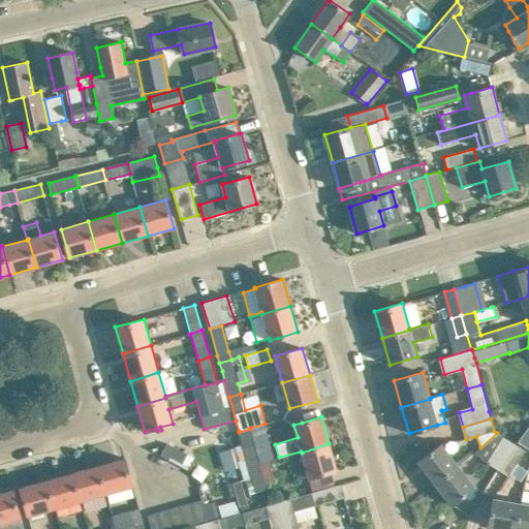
[(248,466),(259,463),(250,429),(239,432),(242,444),(230,446),(237,469),(248,466)]
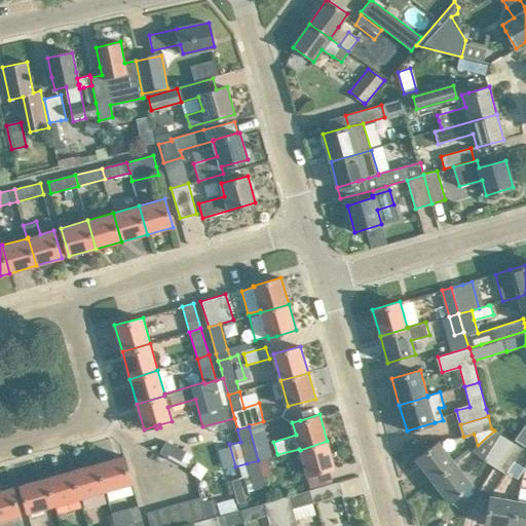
[(485,460),(495,466),(510,440),(494,430),(478,445),(472,450),(485,460)]
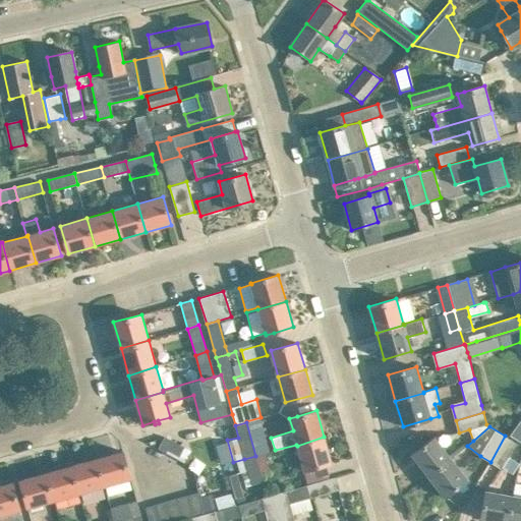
[(505,436),(490,462),(502,469),(518,444),(505,436)]
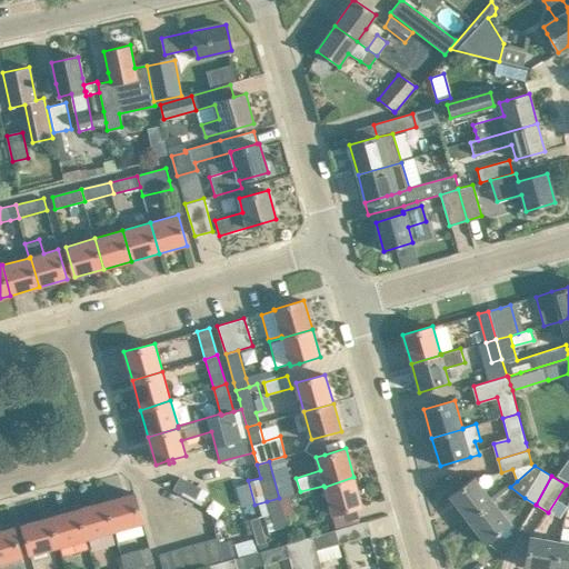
[(333,520),(352,515),(350,509),(362,506),(353,477),(325,487),(333,520)]
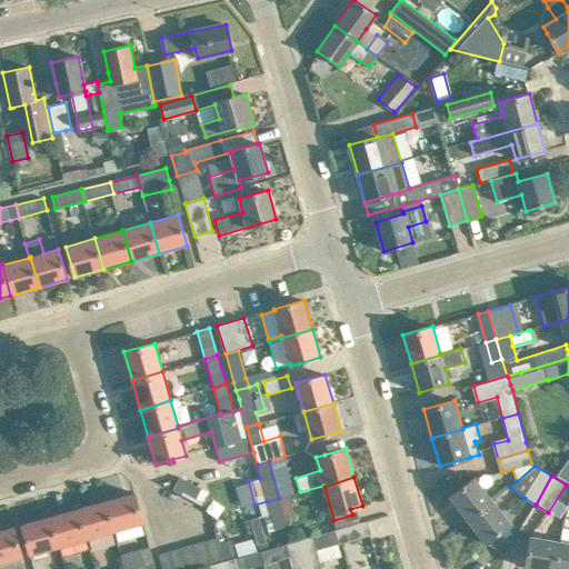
[(468,520),(493,500),(476,477),(450,497),(468,520)]
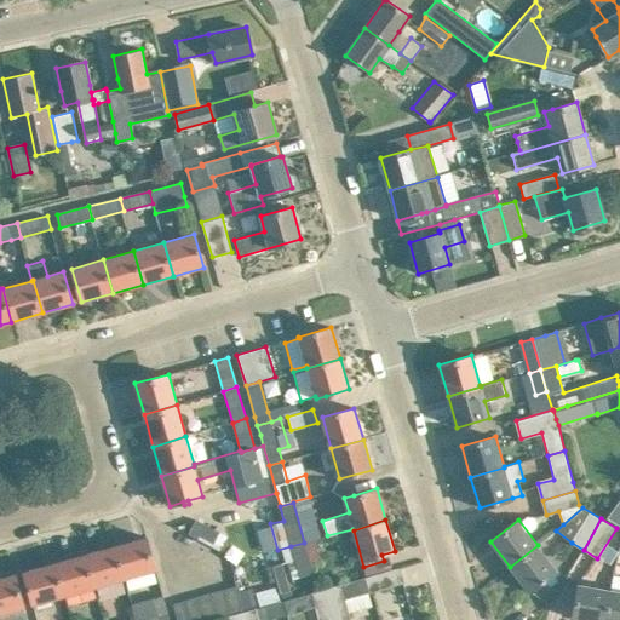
[(195,521),(188,534),(219,551),(227,537),(195,521)]
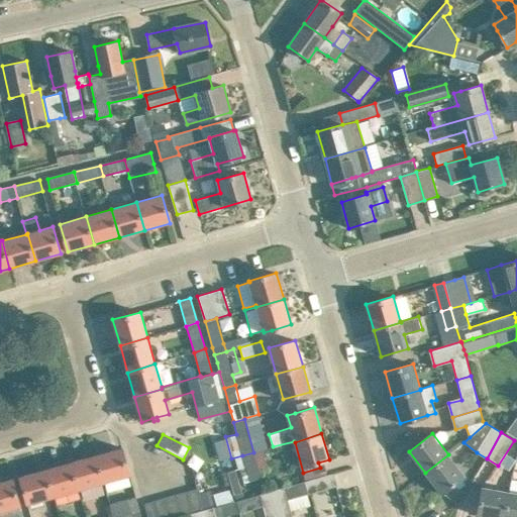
[(97,454),(104,482),(129,475),(127,468),(122,447),(97,454)]
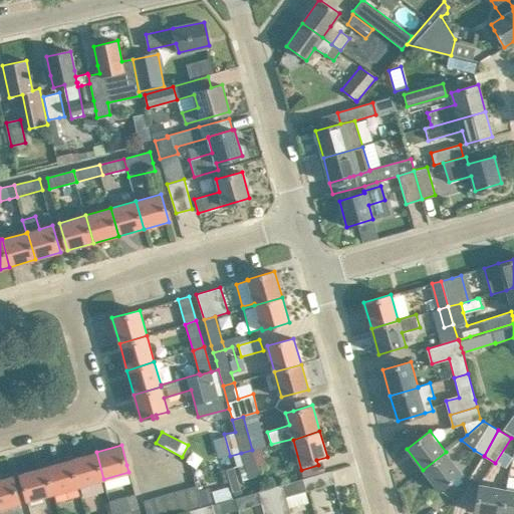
[(242,480),(249,478),(249,479),(260,476),(254,456),(252,450),(241,453),(230,456),(230,458),(234,457),(236,466),(238,466),(242,480)]
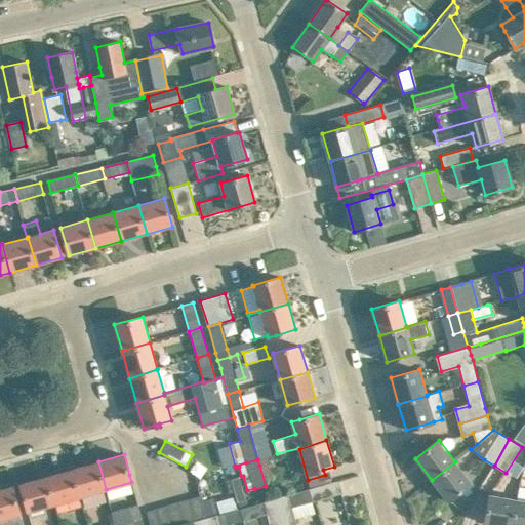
[(73,469),(81,496),(106,489),(98,461),(73,469)]
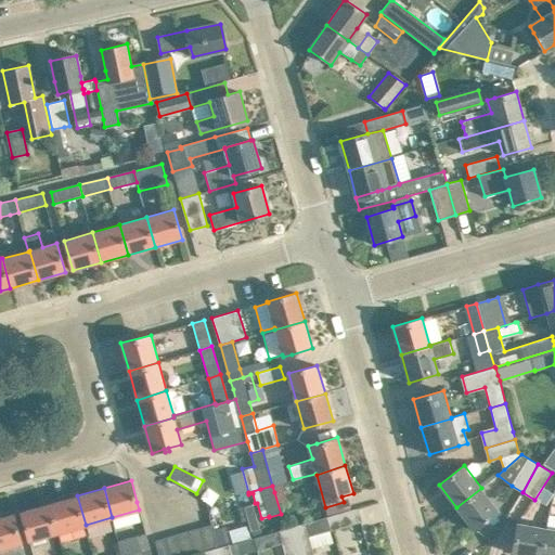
[(481,488),(456,507),(474,530),(499,512),(481,488)]
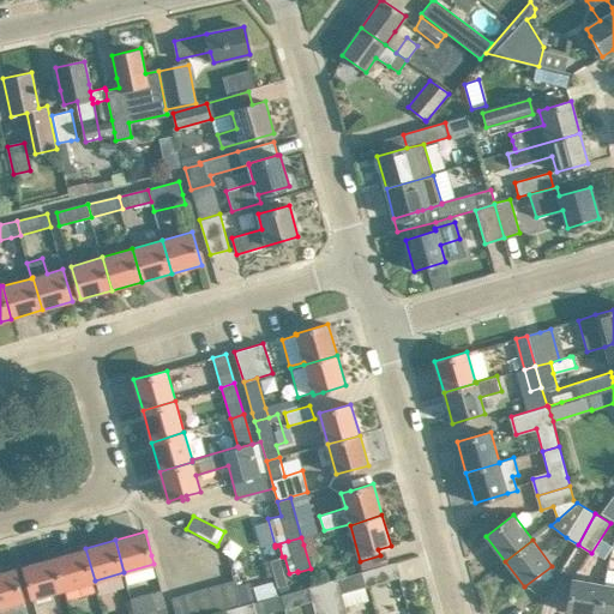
[(55,558),(65,589),(95,581),(85,548),(55,558)]
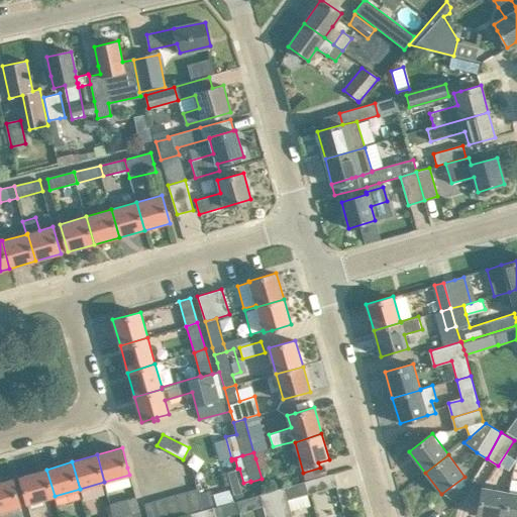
[(20,477),(27,504),(55,496),(46,470),(20,477)]
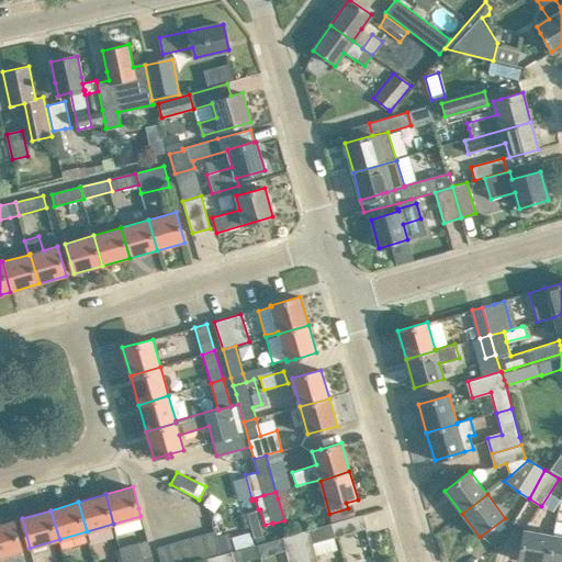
[(255,537),(262,535),(256,510),(248,513),(255,537)]
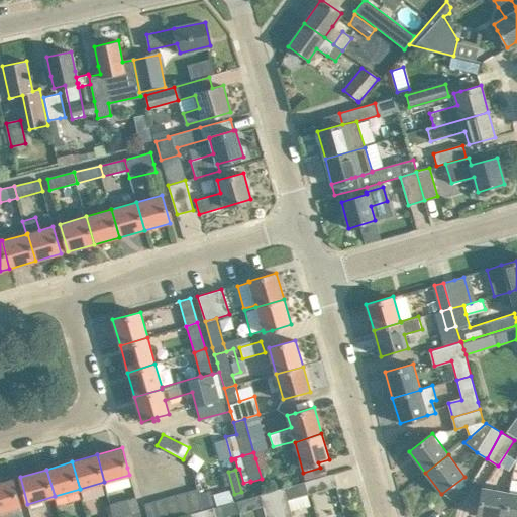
[(307,481),(311,494),(336,486),(333,474),(307,481)]
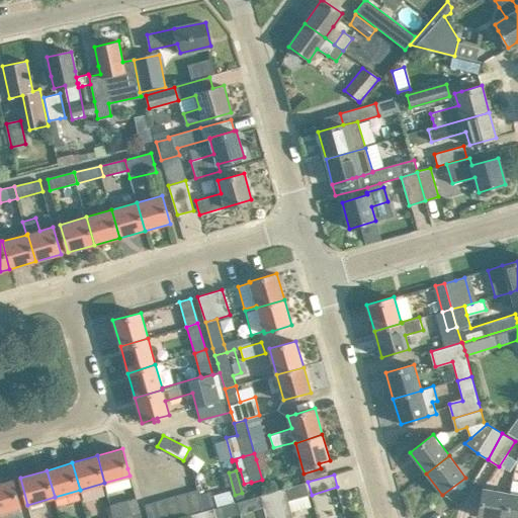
[(12,480),(0,483),(0,517),(22,517),(23,517),(20,508),(12,480)]
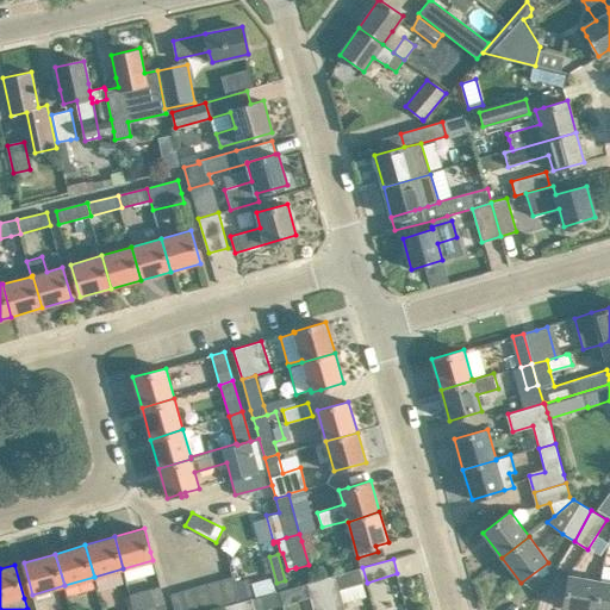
[(362,567),(335,576),(321,579),(329,609),(337,609),(344,608),(338,590),(367,583),(362,567)]
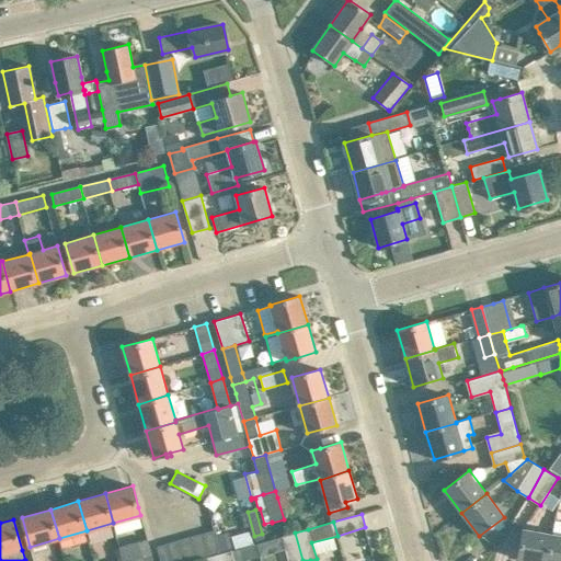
[(546,560),(551,534),(523,528),(517,560),(526,560),(546,560)]
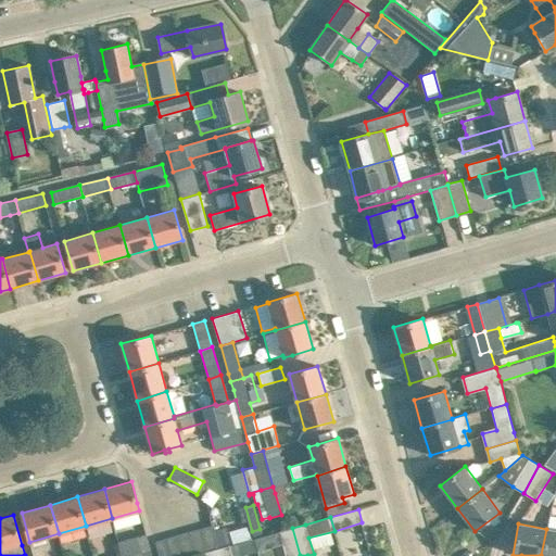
[(213,526),(202,529),(207,551),(215,548),(219,547),(213,526)]
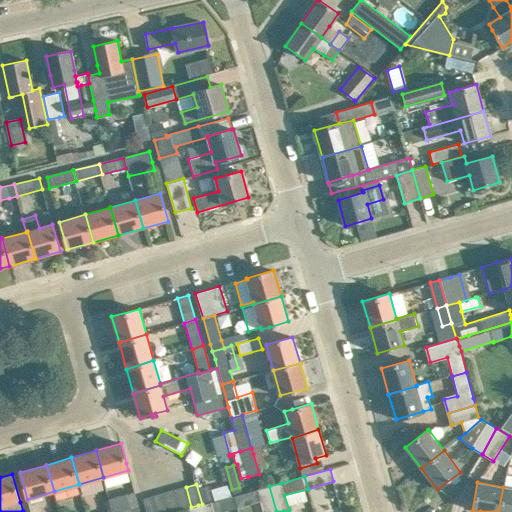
[(263,511),(276,511),(269,486),(250,492),(234,496),(237,507),(260,501),(263,511)]
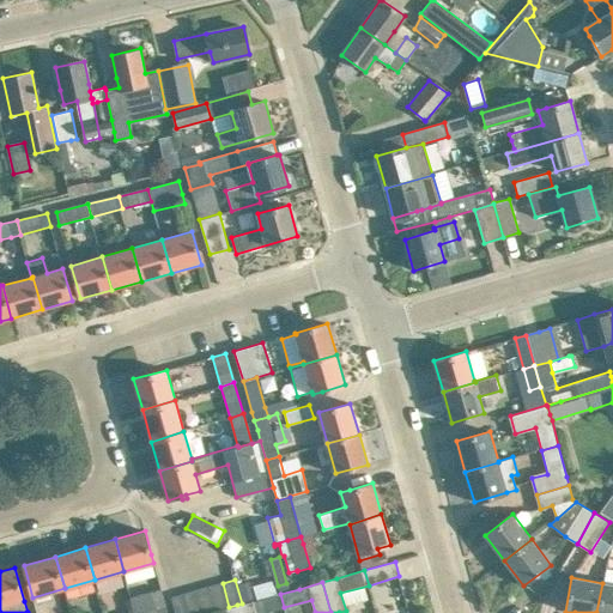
[(223,583),(210,587),(217,611),(224,608),(229,607),(223,583)]
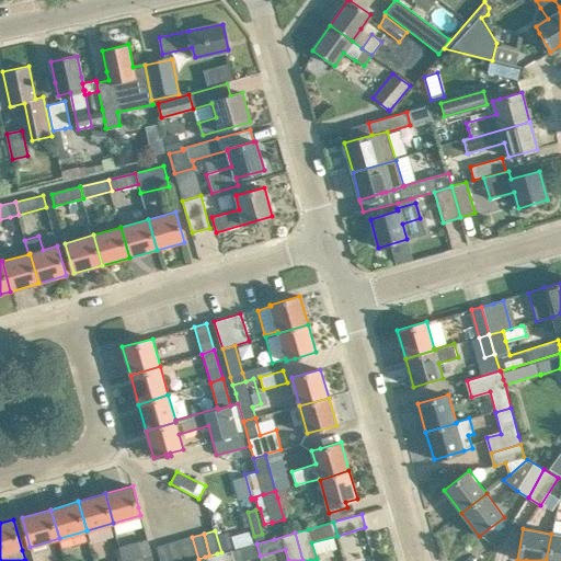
[(560,560),(560,535),(551,534),(546,560),(560,560)]
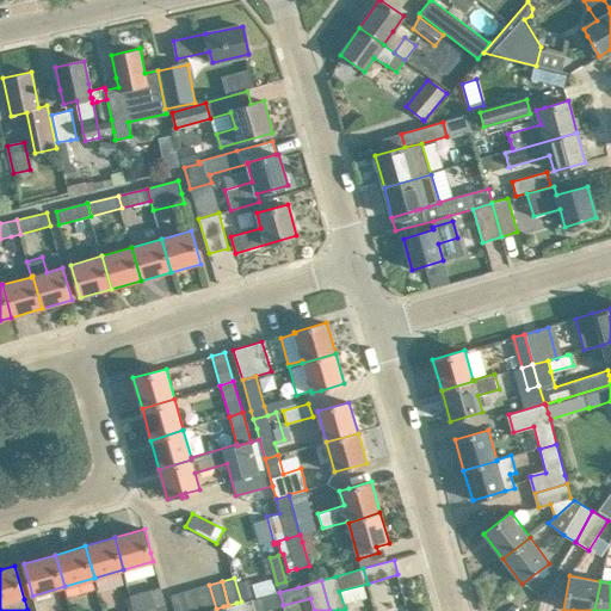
[(208,610),(216,609),(209,585),(197,590),(203,610),(208,610)]
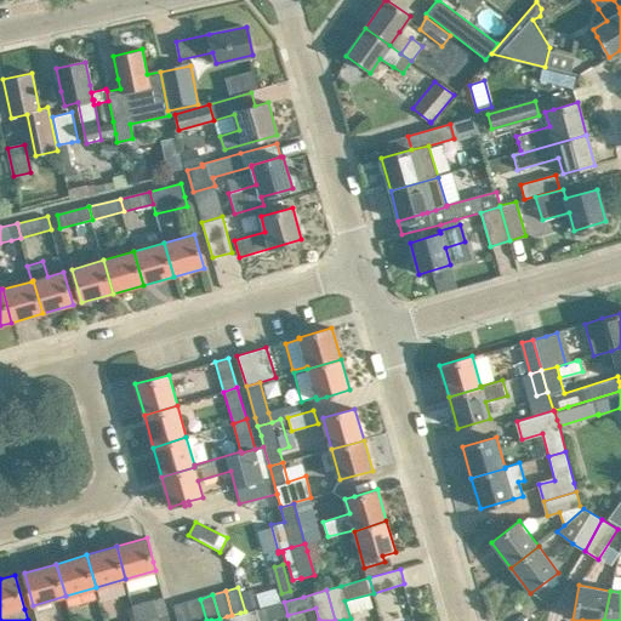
[(131,604),(136,620),(137,620),(170,620),(164,596),(131,604)]
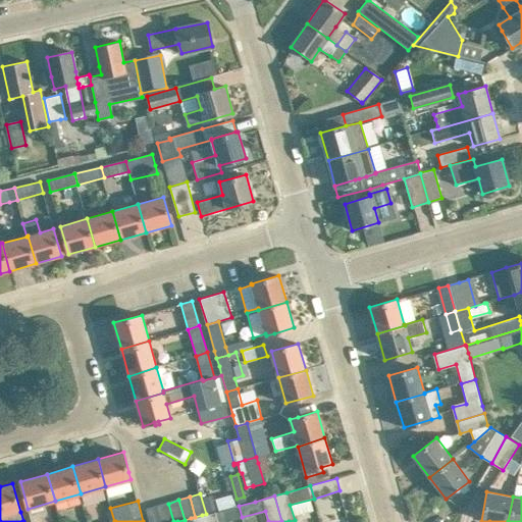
[(173,521),(168,504),(157,507),(161,521),(173,521)]
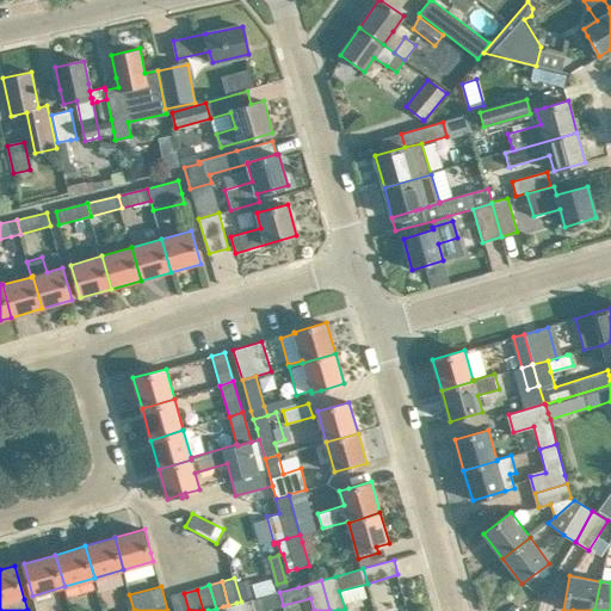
[(279,592),(278,592),(255,597),(241,602),(236,603),(239,610),(261,610),(283,605),(279,592)]
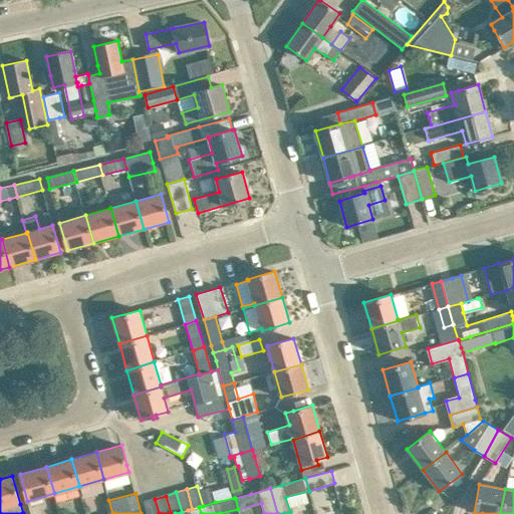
[(148,513),(159,513),(155,499),(145,502),(148,513)]
